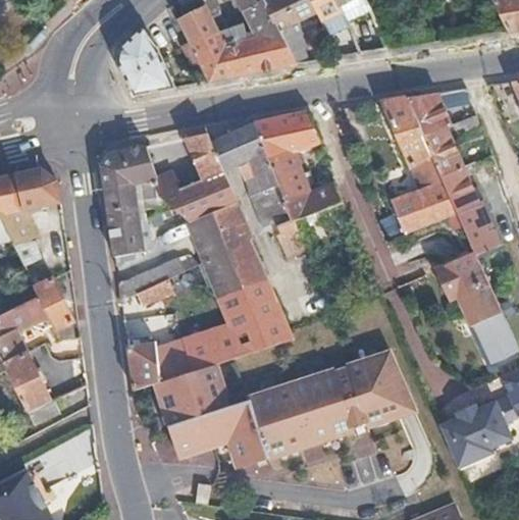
[(216,31),(200,0),(173,0),(170,2),(189,40),(182,43),(190,60),(197,58),(207,80),(238,72),(216,31)]
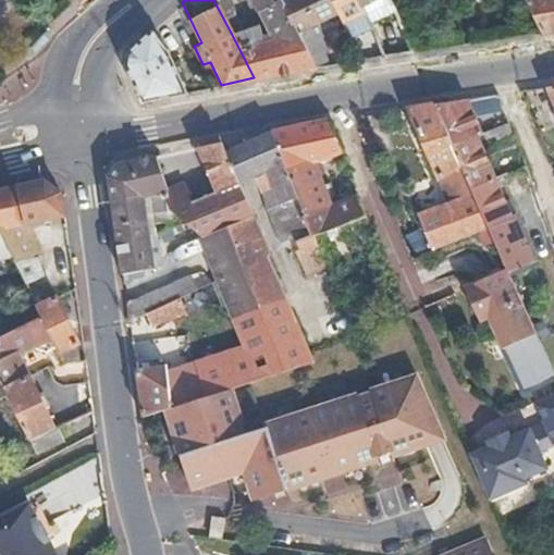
[(302,40),(280,0),(249,0),(269,38),(256,41),(251,27),(231,33),(254,77),(310,65),(314,65),(302,40)]
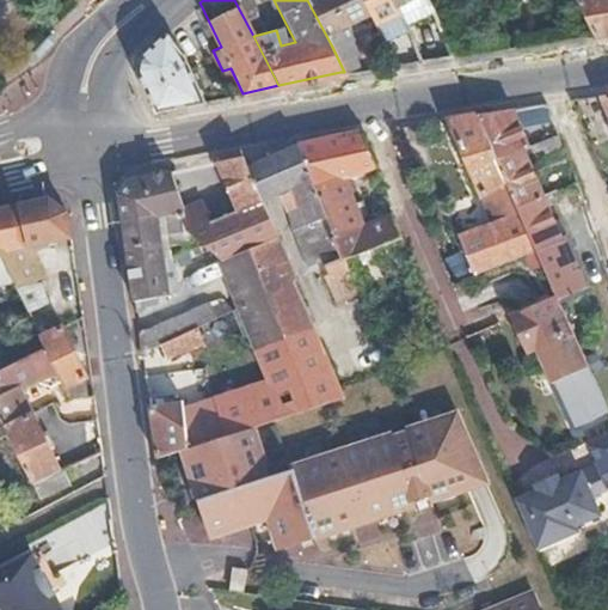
[(368,16),(361,0),(307,0),(331,44),(343,38),(338,29),(368,16)]
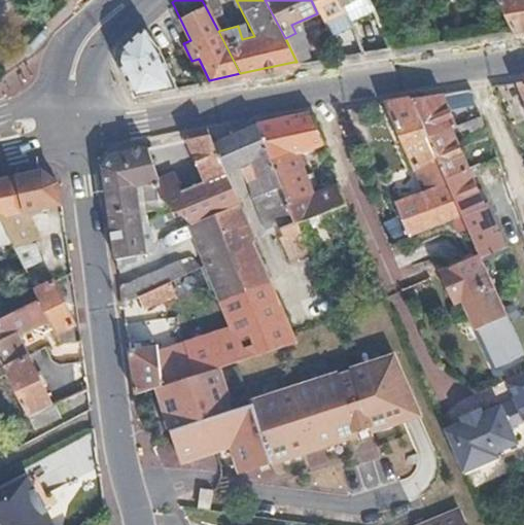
[(311,0),(317,13),(320,20),(343,9),(341,4),(350,0),(311,0)]
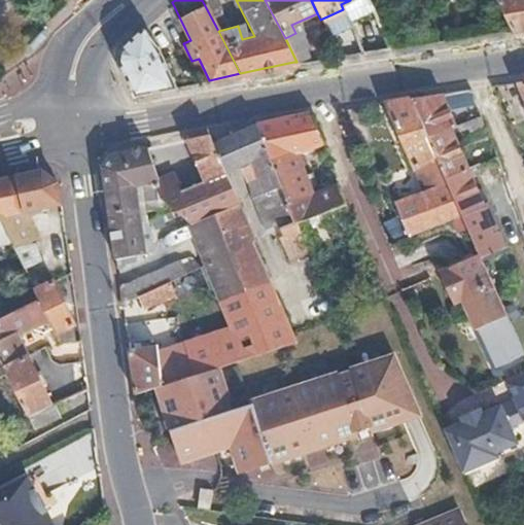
[(523,27),(523,0),(495,0),(511,30),(523,27)]
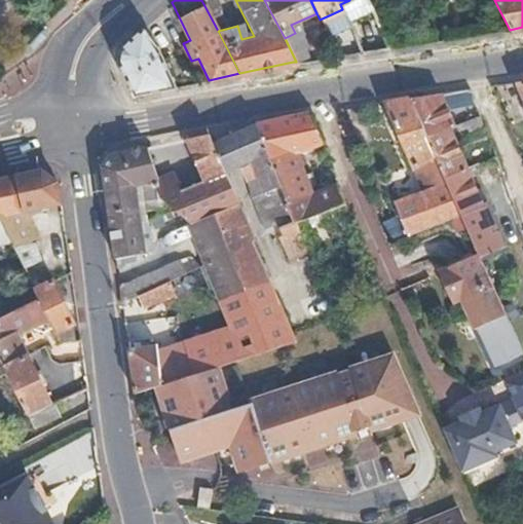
[(387,48),(373,16),(349,21),(365,51),(387,48)]
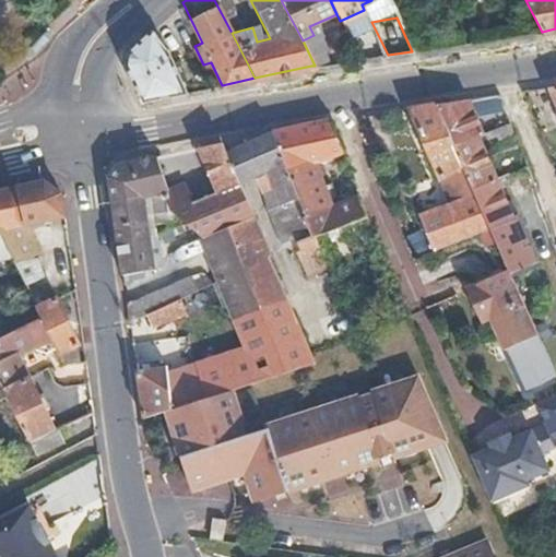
[(388,55),(371,22),(365,19),(344,28),(358,59),(388,55)]
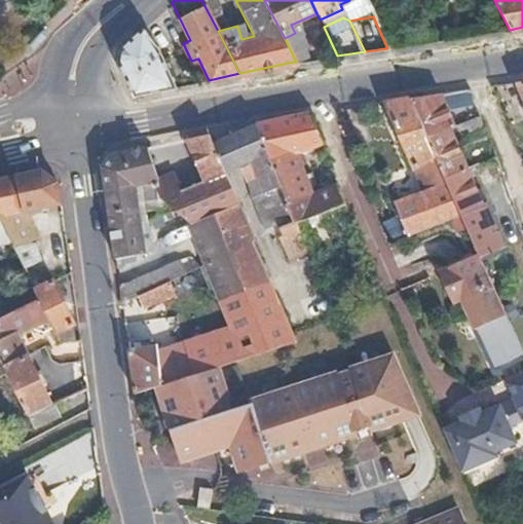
[(175,87),(143,27),(117,49),(116,59),(134,96),(175,87)]
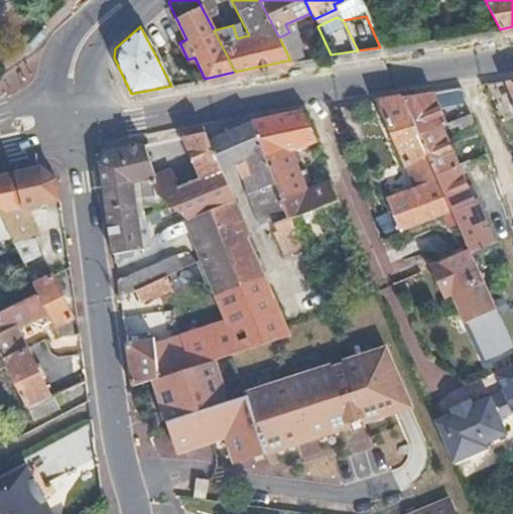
[(444,123),(437,105),(464,102),(458,88),(456,88),(425,92),(402,96),(418,133),(438,125),(444,123)]
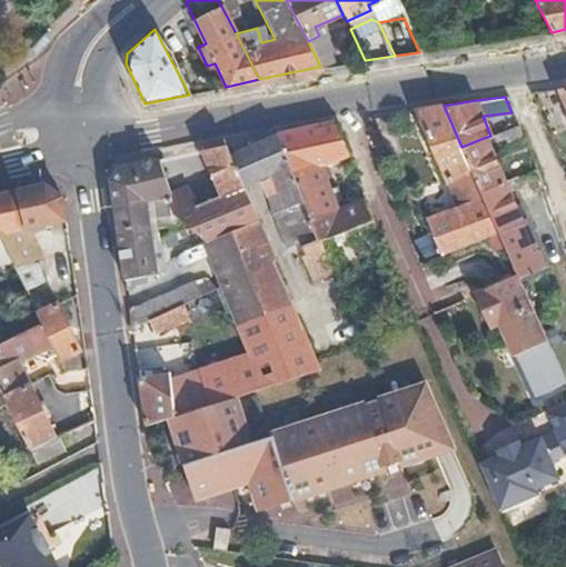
[(462,147),(444,106),(418,109),(414,110),(446,181),(449,179),(472,170),(462,147)]
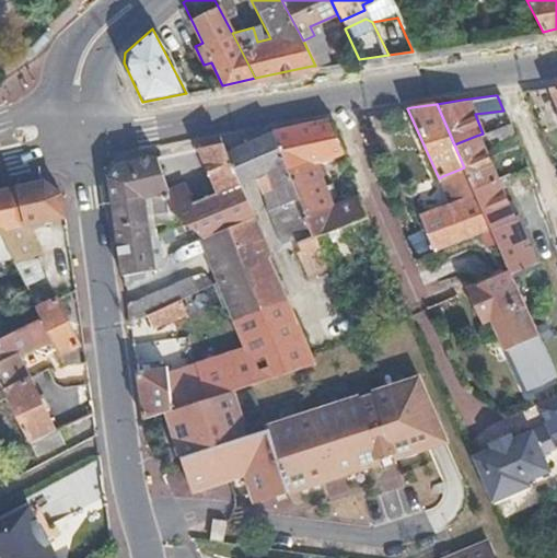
[(336,135),(329,119),(327,119),(270,130),(306,212),(320,209),(318,205),(331,199),(335,197),(328,179),(322,183),(314,161),(341,149),(336,135)]
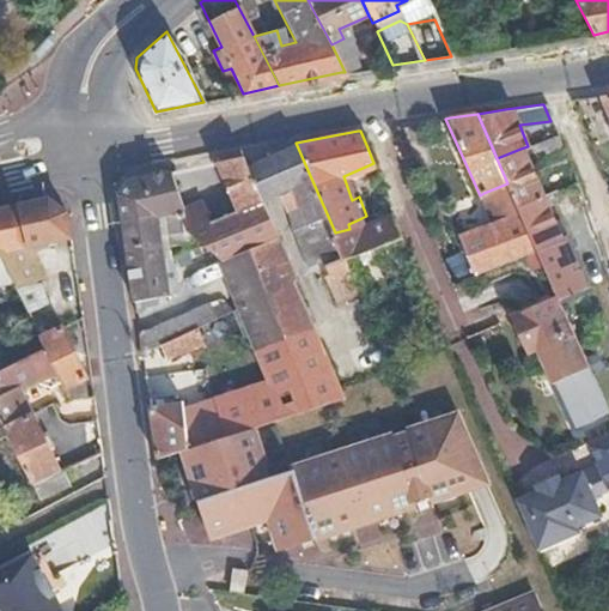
[(561,146),(556,134),(528,146),(530,152),(541,149),(543,152),(561,146)]
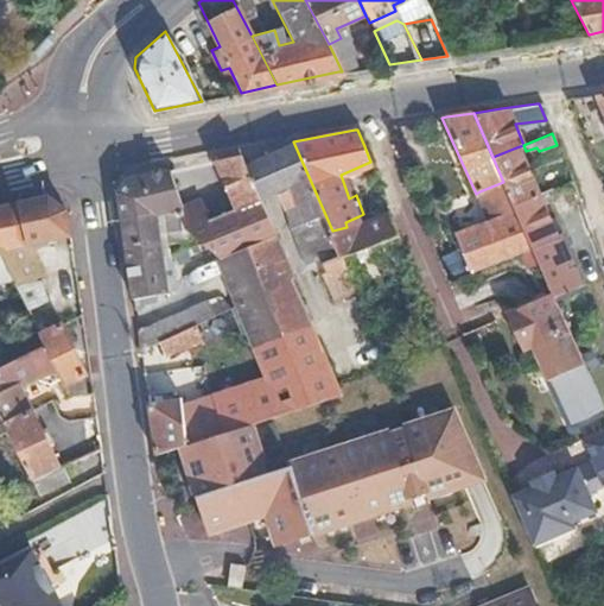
[(332,231),(293,141),(262,156),(278,190),(296,233),(293,237),(305,267),(317,263),(331,298),(354,289),(343,264),(330,233),(332,231)]
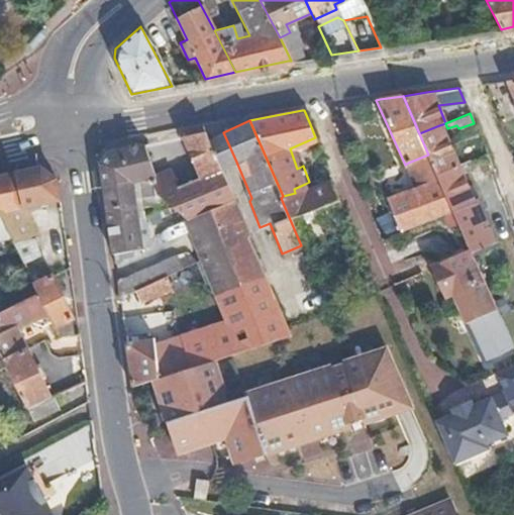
[(456,165),(439,125),(419,133),(428,155),(437,173),(456,165)]
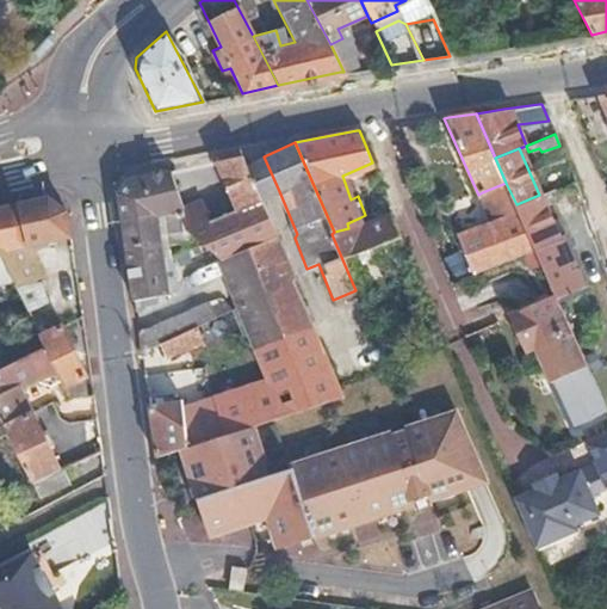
[(260,198),(246,165),(241,154),(217,159),(236,207),(208,216),(216,243),(270,220),(268,219),(260,198)]
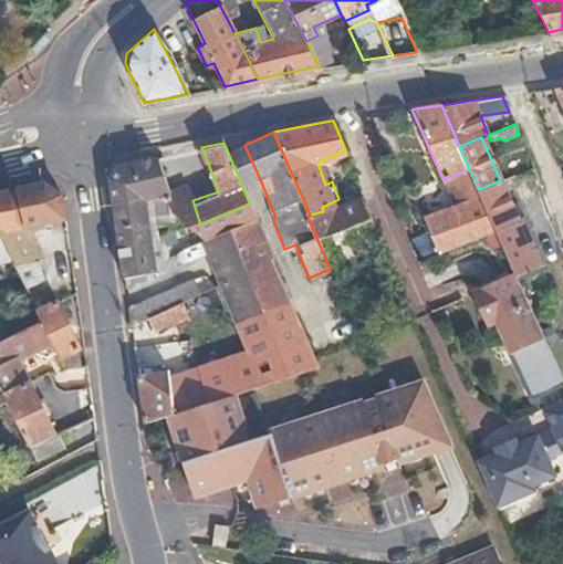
[(259,177),(244,145),(228,153),(241,184),(259,177)]
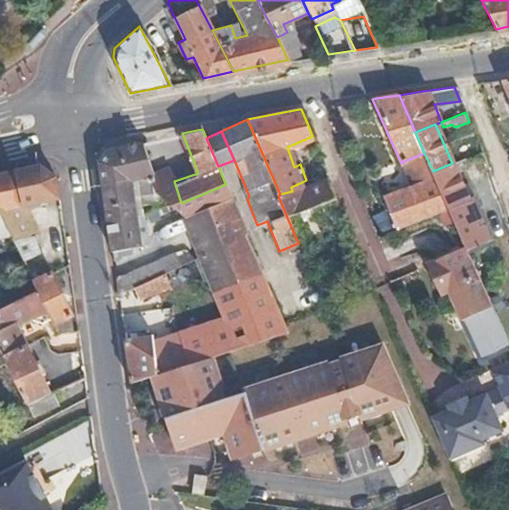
[(198,173),(182,133),(161,137),(174,181),(198,173)]
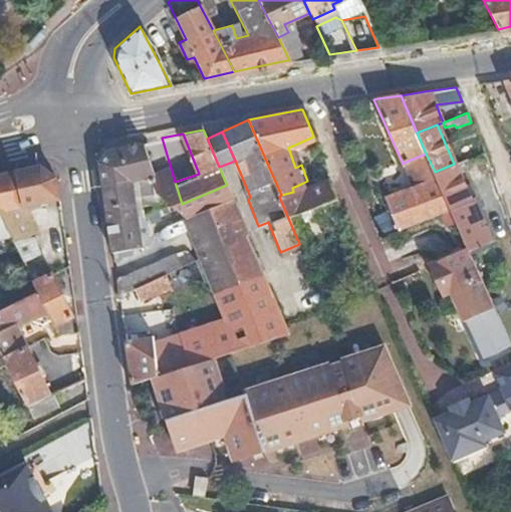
[(154,188),(151,169),(142,143),(107,151),(98,162),(111,251),(139,248),(132,195),(155,191),(154,188)]
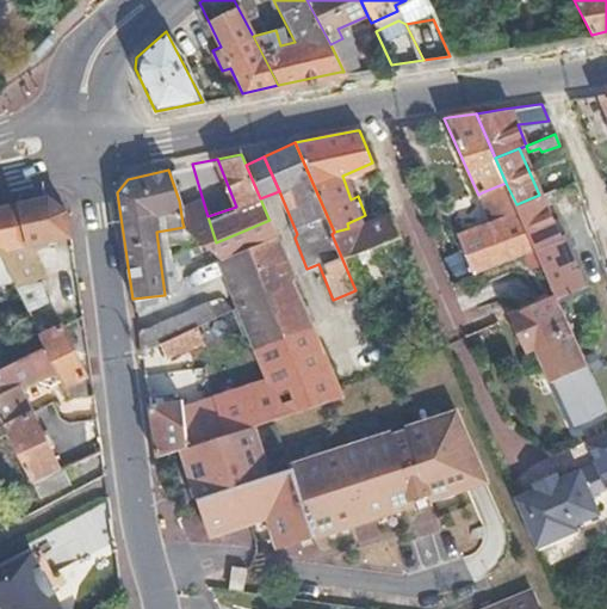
[(516,204),(506,183),(482,192),(495,221),(516,213),(519,210),(516,204)]
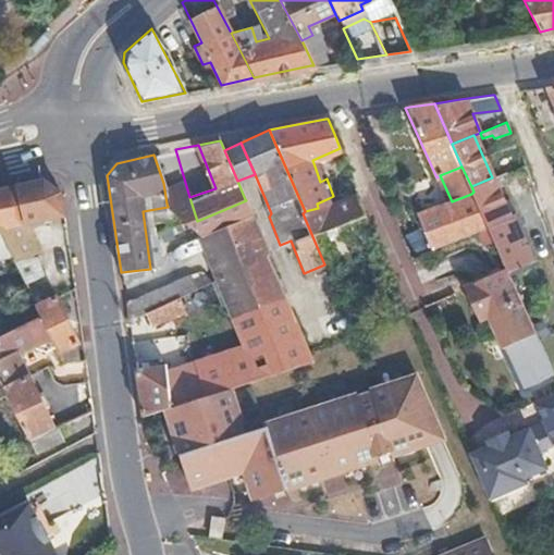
[(69,214),(64,174),(0,186),(0,231),(25,283),(44,275),(36,257),(41,255),(28,222),(63,217),(69,214)]
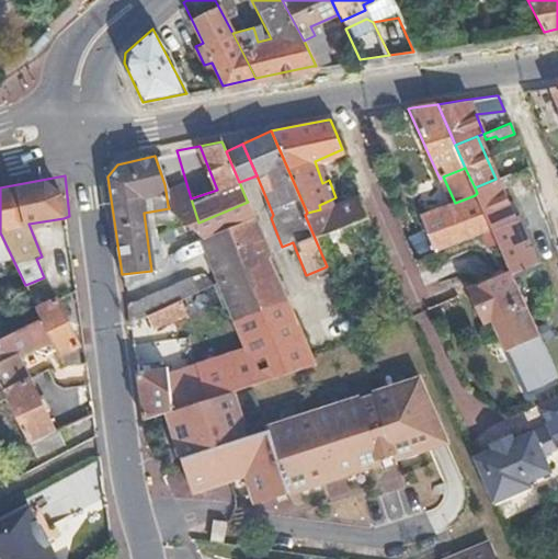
[(513,218),(517,213),(513,202),(504,201),(496,179),(475,187),(477,193),(492,229),(501,248),(508,264),(528,257),(513,218)]
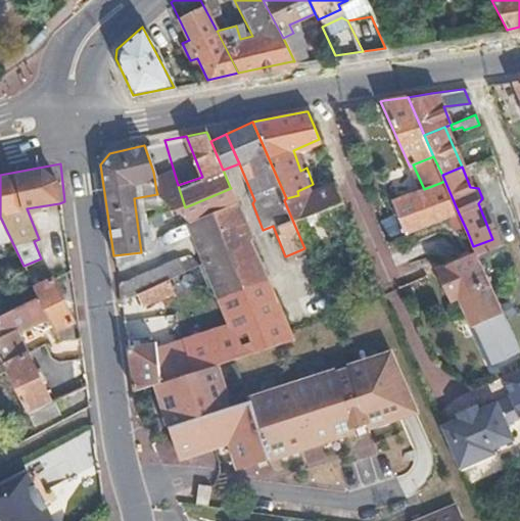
[(298,220),(341,202),(332,181),(310,190),(309,186),(297,191),(298,195),(286,198),(284,200),(295,227),(300,225),(298,220)]
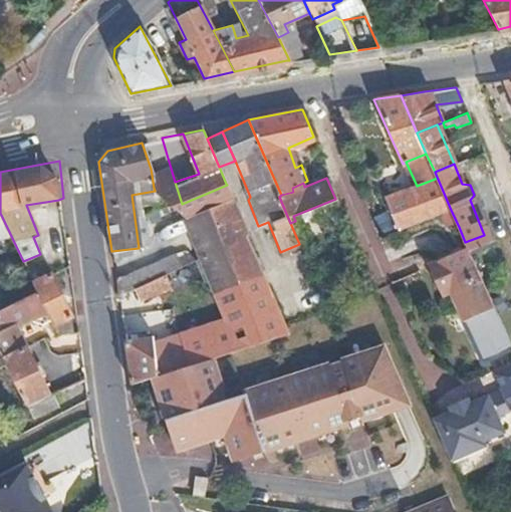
[(449,212),(435,179),(417,186),(394,195),(388,183),(387,183),(377,185),(384,200),(388,200),(401,232),(443,214),(449,212)]
